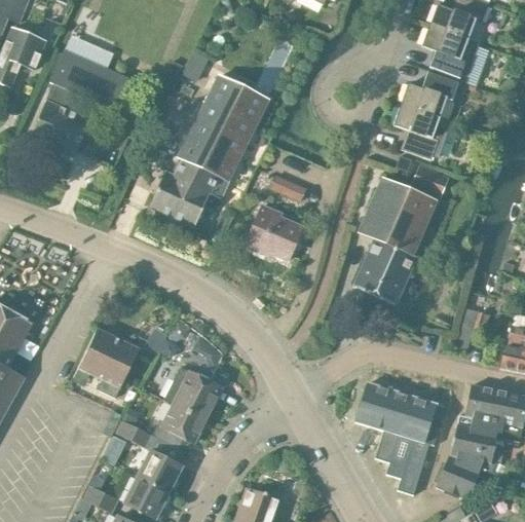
[(0,0),(0,31),(7,14),(20,20),(27,0),(0,0)]
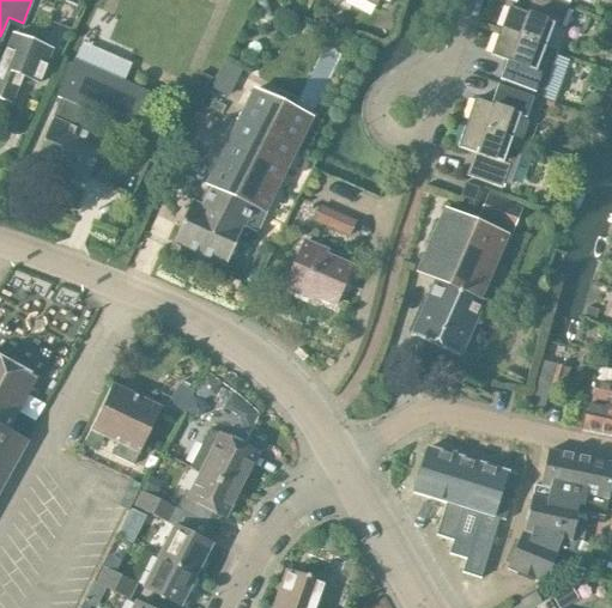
[(561,25),(569,1),(565,0),(531,0),(528,11),(510,4),(501,28),(545,44),(553,23),(561,25)]
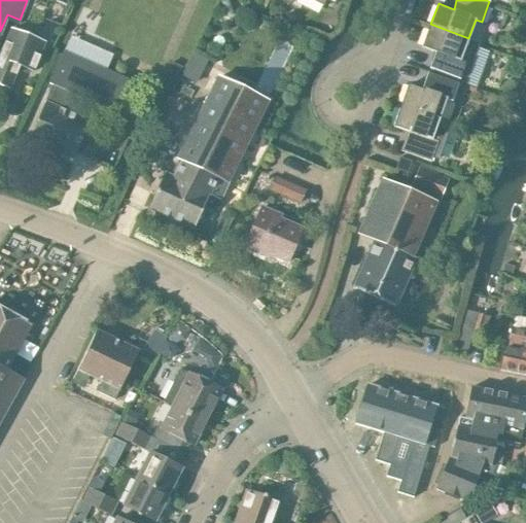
[(468,38),(430,24),(422,44),(437,50),(430,68),(459,79),(465,81),(480,41),(468,38)]
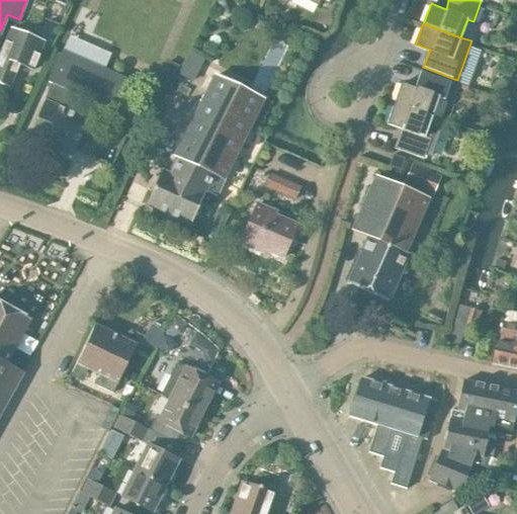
[(46,38),(12,25),(0,54),(0,78),(11,82),(19,64),(33,70),(46,38)]
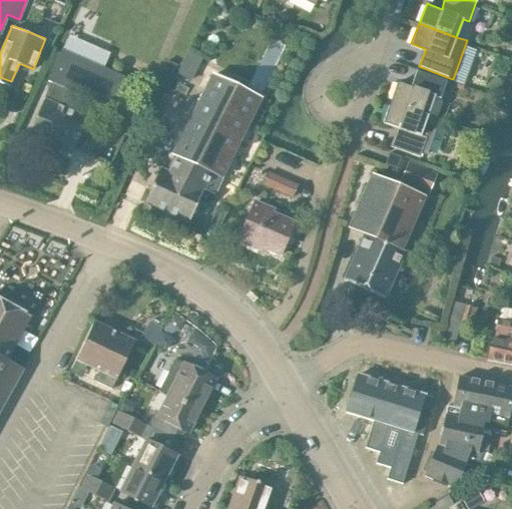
[(113,106),(127,74),(62,46),(48,78),(52,80),(46,95),(64,103),(71,90),(88,97),(89,96),(113,106)]
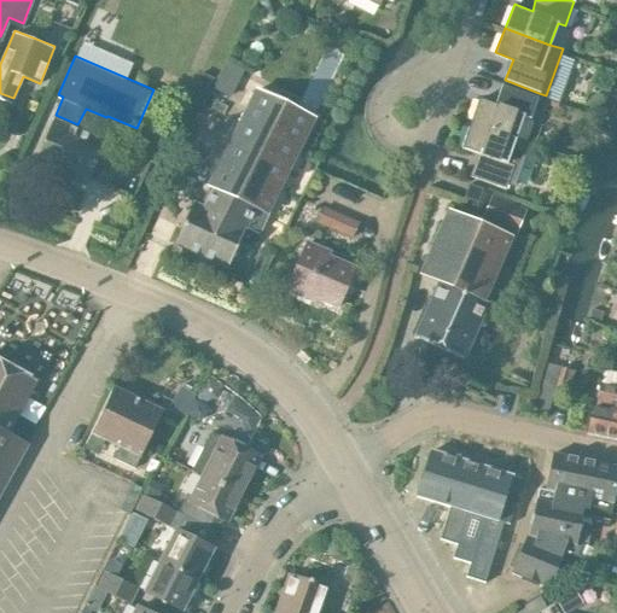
[(530,116),(539,93),(505,80),(498,103),(479,95),(471,121),(517,135),(524,114),(530,116)]
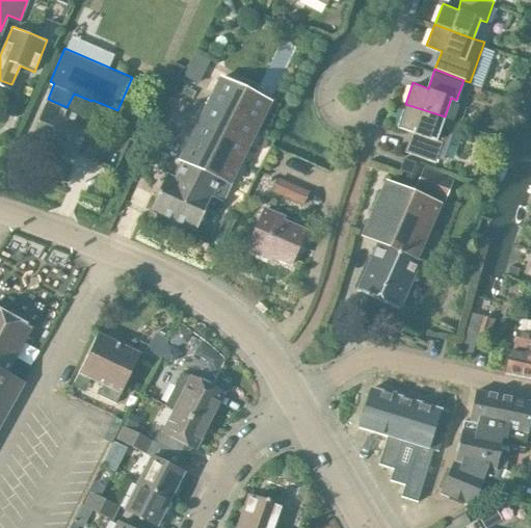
[(271,99),(222,74),(181,155),(185,158),(177,177),(166,172),(150,206),(196,229),(213,194),(223,200),(232,183),(231,182),(271,99)]
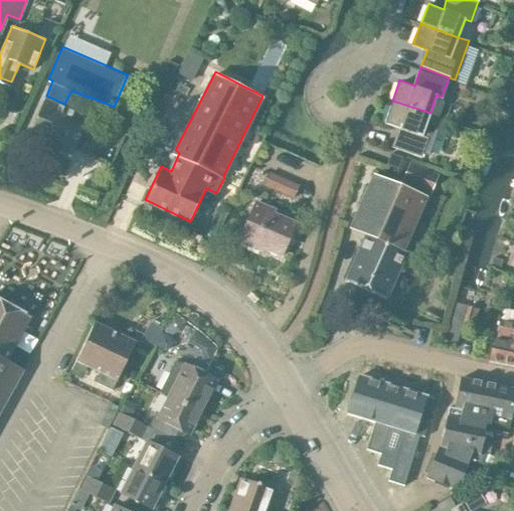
[(89,115),(64,104),(46,96),(30,132),(72,150),(89,115)]
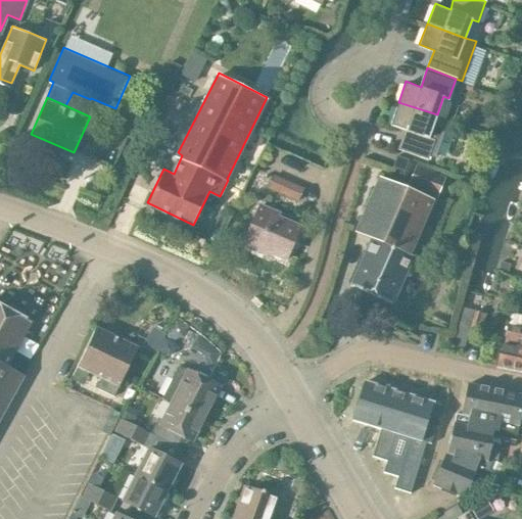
[(437,114),(398,102),(390,123),(407,128),(399,147),(428,157),(431,149),(436,151),(448,119),(437,114)]
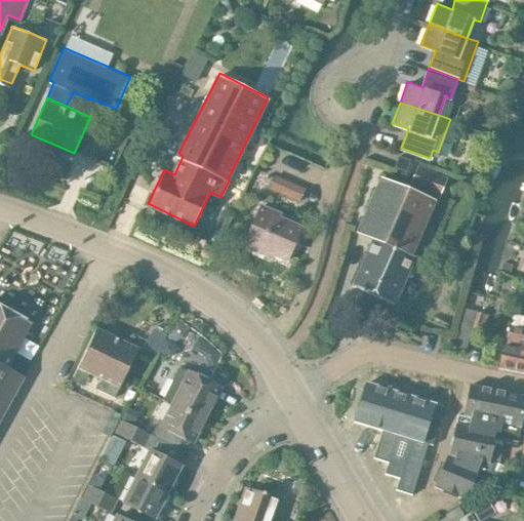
[(410,157),(399,154),(395,165),(406,169),(410,157)]
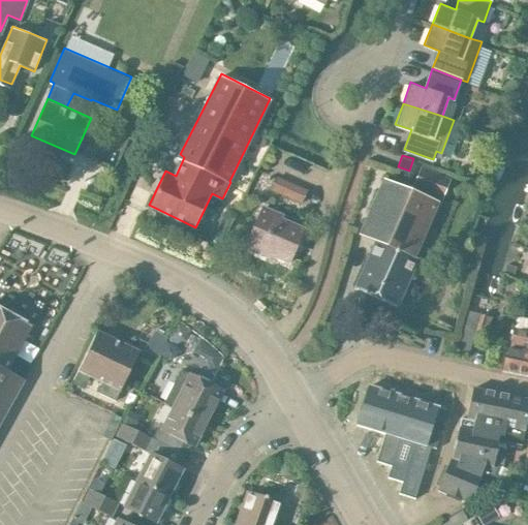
[(441,198),(451,177),(422,163),(412,185),(441,198)]
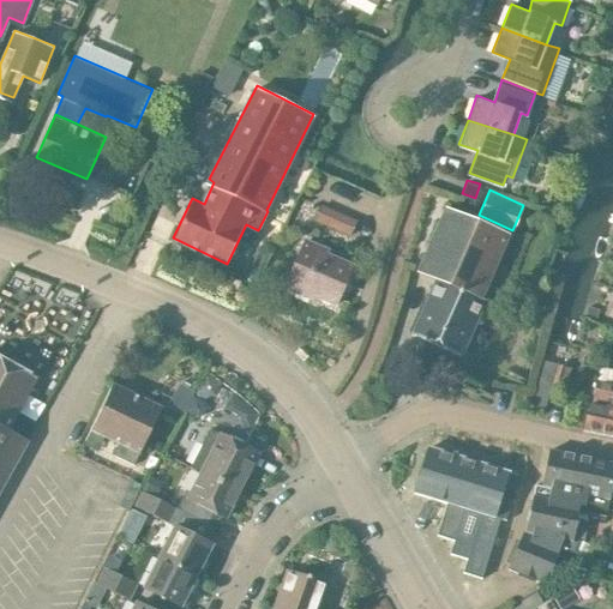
[(322,203),(316,216),(350,233),(356,218),(322,203)]
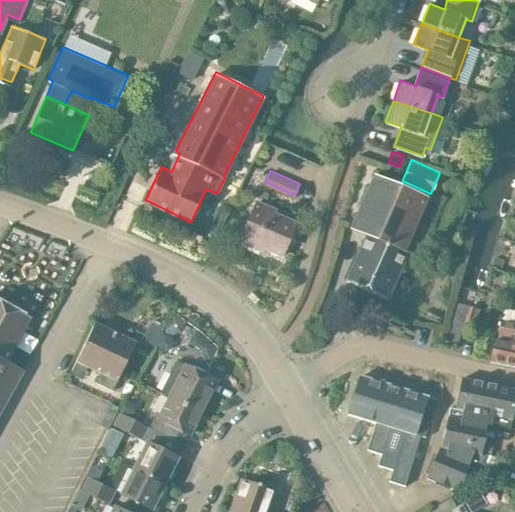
[(365,232),(346,278),(386,296),(406,249),(402,247),(425,196),(372,172),(350,225),(365,232)]
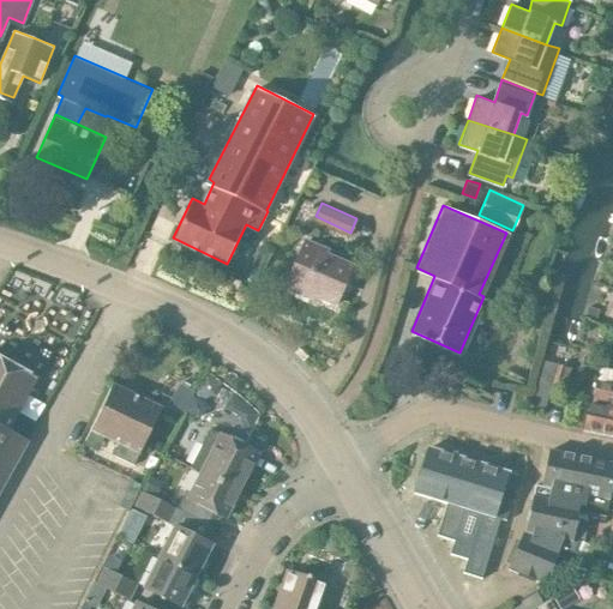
[(306,237),(286,283),(316,296),(317,294),(335,301),(353,261),(328,251),(329,247),(306,237)]
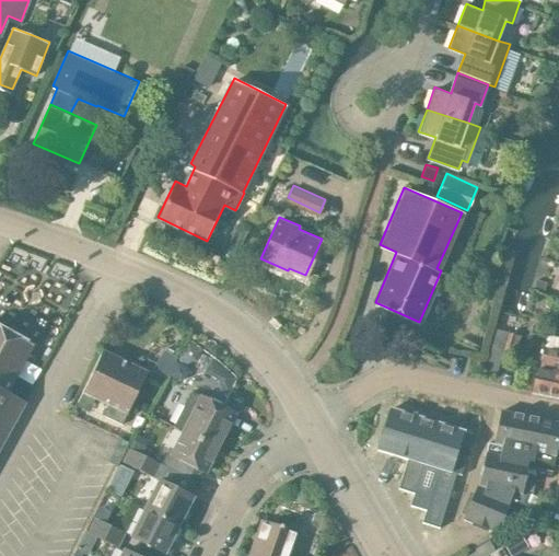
[(0,447),(25,401),(9,391),(34,344),(0,324),(0,447)]
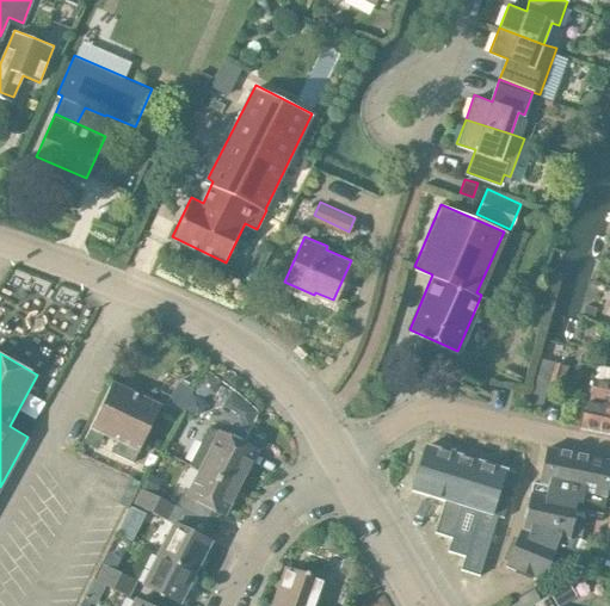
[(550,359),(546,382),(565,387),(570,363),(558,360),(558,357),(547,354),(546,359),(550,359)]
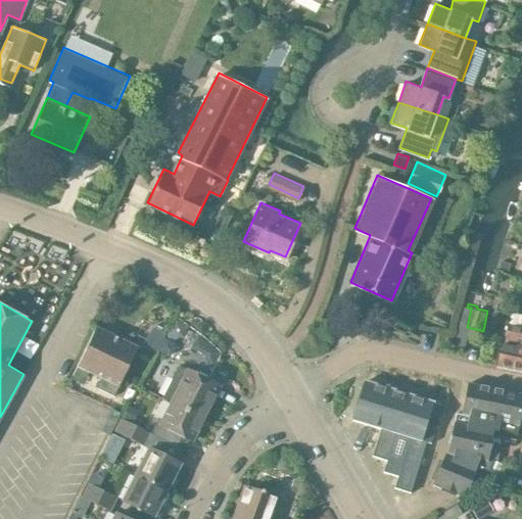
[(505,337),(521,341),(520,344),(503,340),(497,362),(521,367),(521,311),(512,309),(505,337)]
